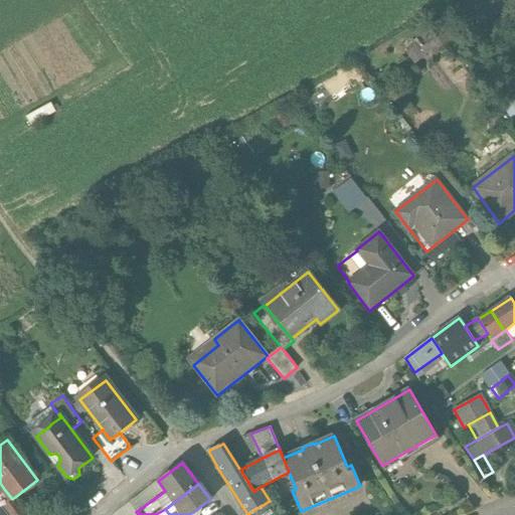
[(28,514),(15,497),(12,499),(4,489),(0,492),(0,504),(4,510),(8,514),(28,514)]
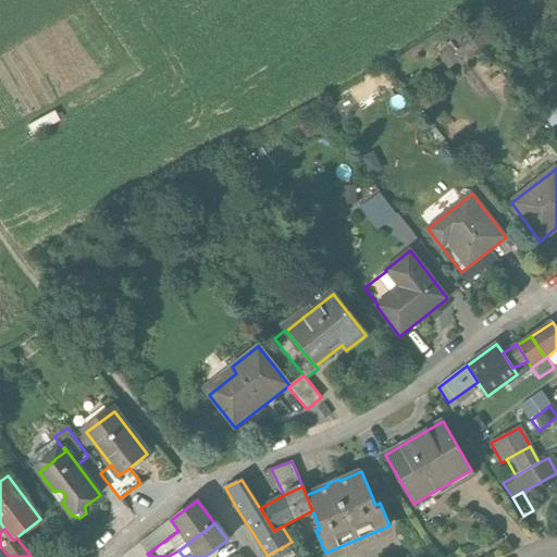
[(302,556),(292,542),(273,553),(275,556),(302,556)]
